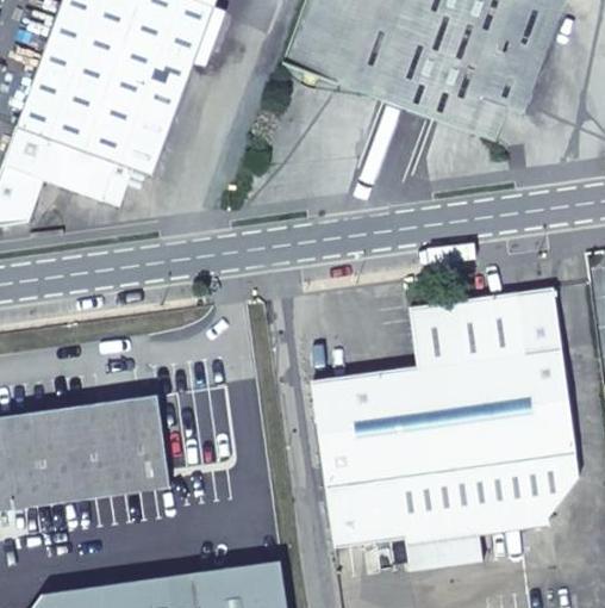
[(62,0),(0,173),(0,223),(30,219),(45,178),(120,205),(129,182),(135,168),(148,173),(153,174),(214,2),(207,0),(62,0)]
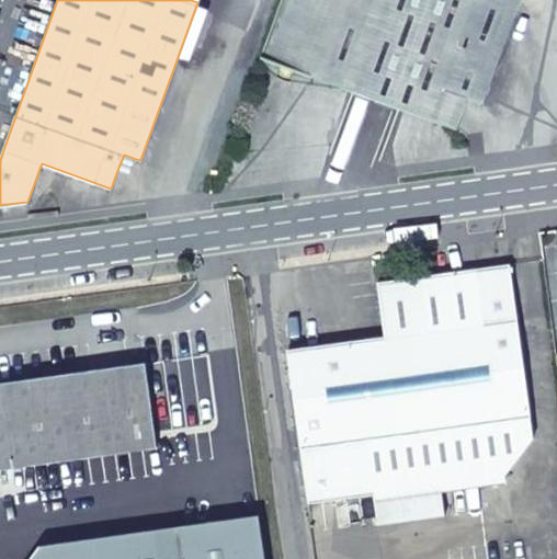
[(446,89),(482,101),(519,0),(282,0),(262,57),(434,120),(446,89)]
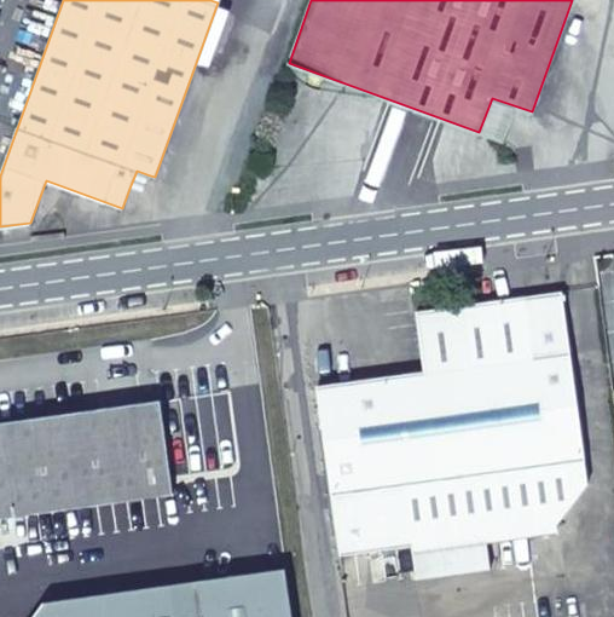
[(144,190),(150,176),(137,171),(131,185),(144,190)]
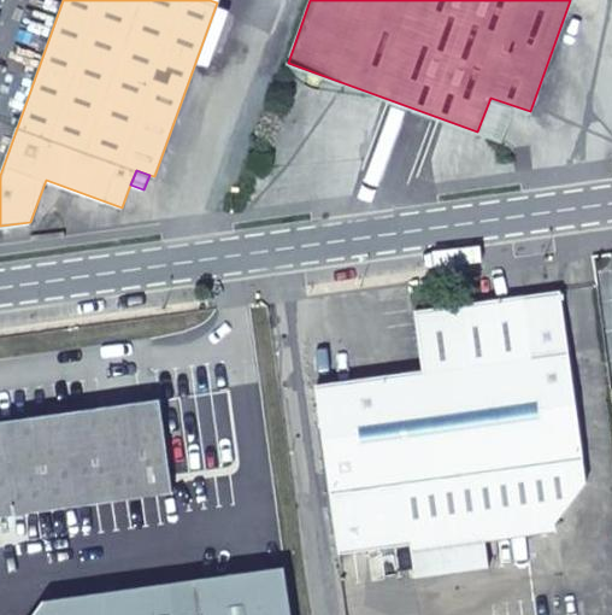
[(404,543),(477,532),(555,521),(584,481),(555,290),(412,311),(422,370),(313,386),(337,552),(404,543)]
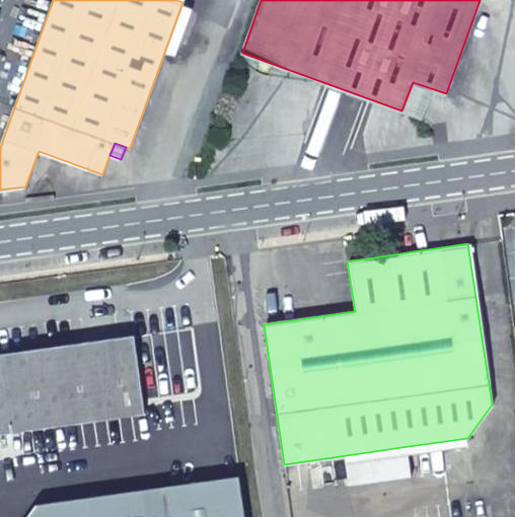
[(0,430),(140,411),(131,336),(0,352),(0,430)]
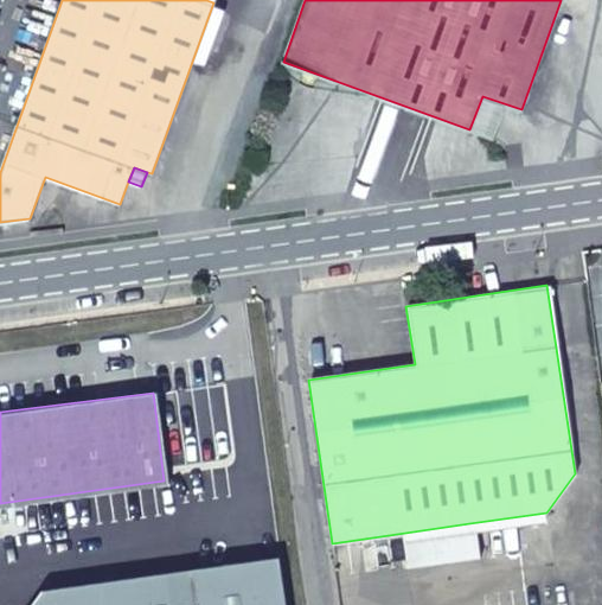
[(474,556),(469,523),(397,534),(402,567),(474,556)]
